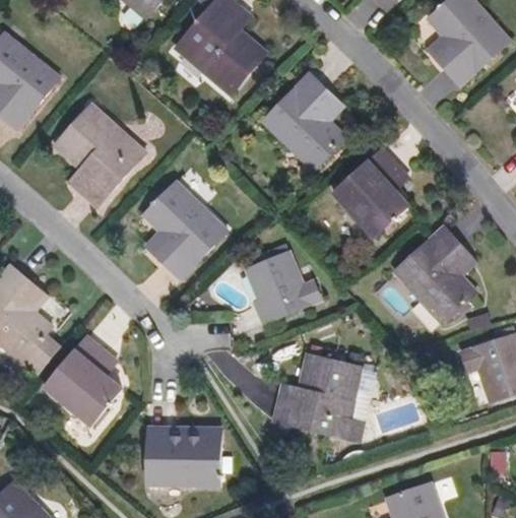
[(126,0),(148,17),(162,0),(126,0)]
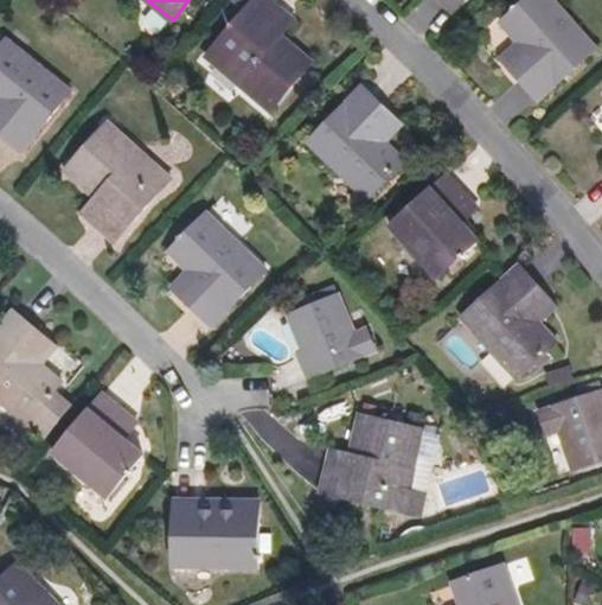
[(266,110),(309,61),(279,33),(268,25),(281,11),(268,0),(248,0),(202,55),(266,110)]
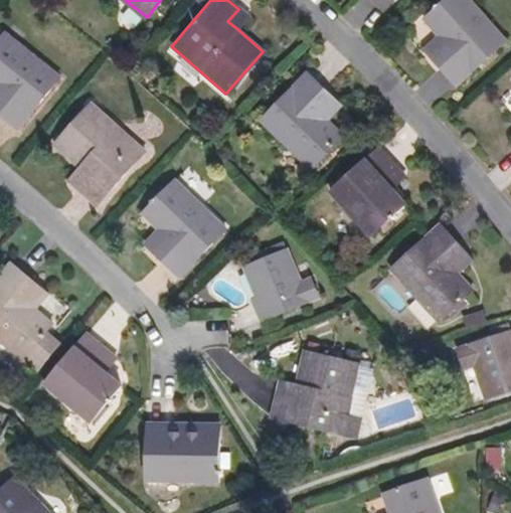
[(370,0),(379,9),(387,0),(370,0)]
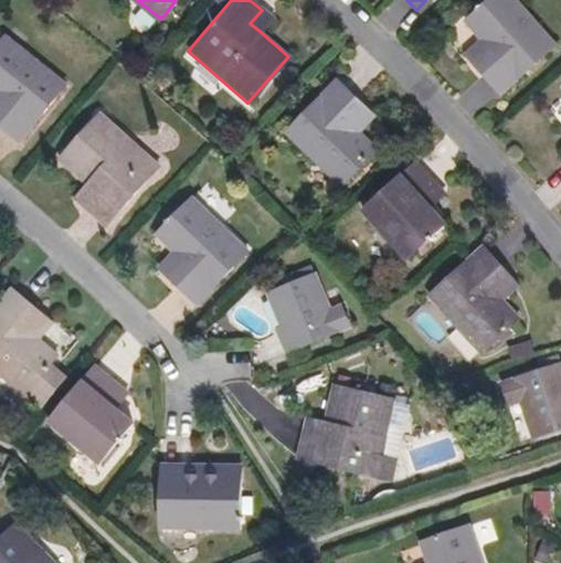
[(469,62),(497,93),(552,44),(512,0),(484,0),(462,20),(478,39),(486,48),(469,62)]
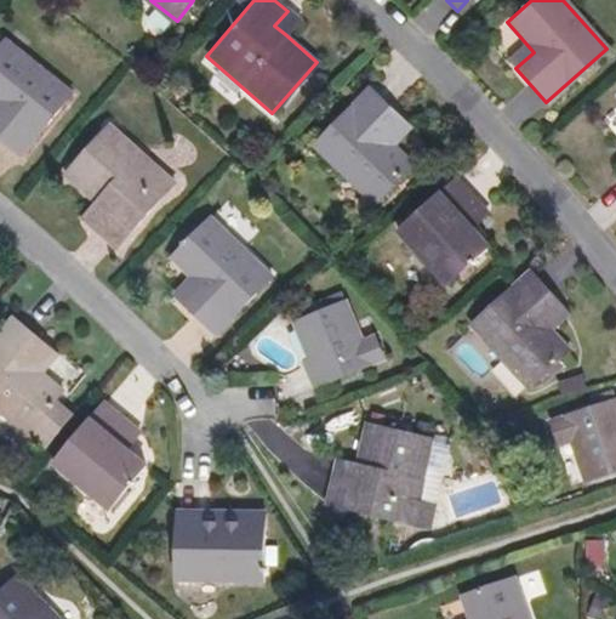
[(285,34),(298,20),(287,11),(274,26),(285,34)]
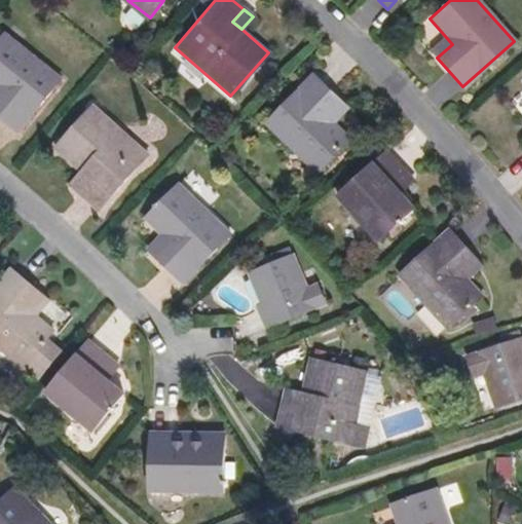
[(61,79),(5,32),(0,38),(0,91),(0,117),(15,132),(61,79)]
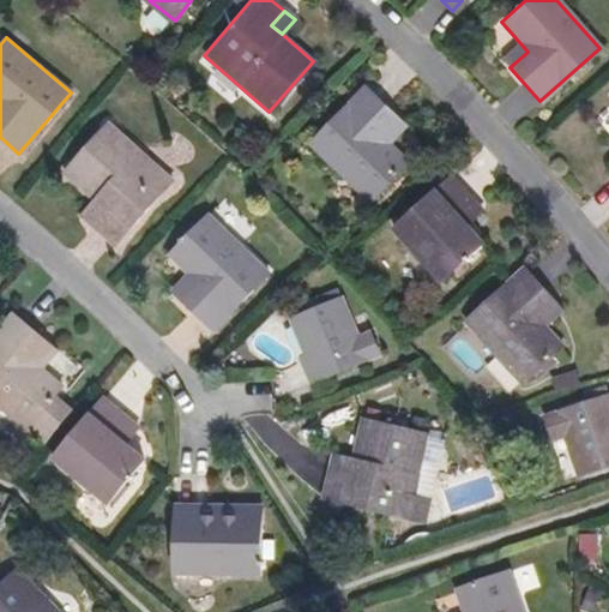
[(501,58),(510,67),(528,52),(519,42),(501,58)]
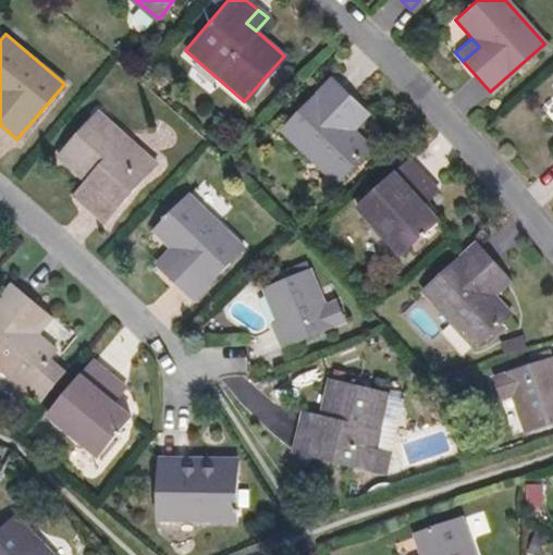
[(349,128),(341,121),(356,105),(328,77),(278,130),(332,181),(367,146),(349,128)]
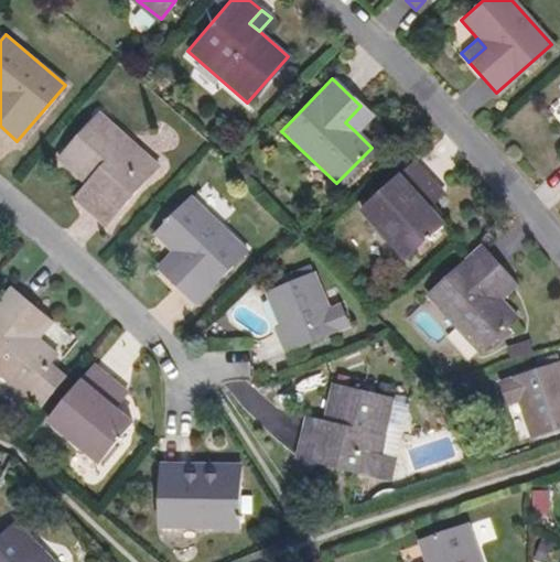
[(354,130),(370,115),(361,106),(345,122),(354,130)]
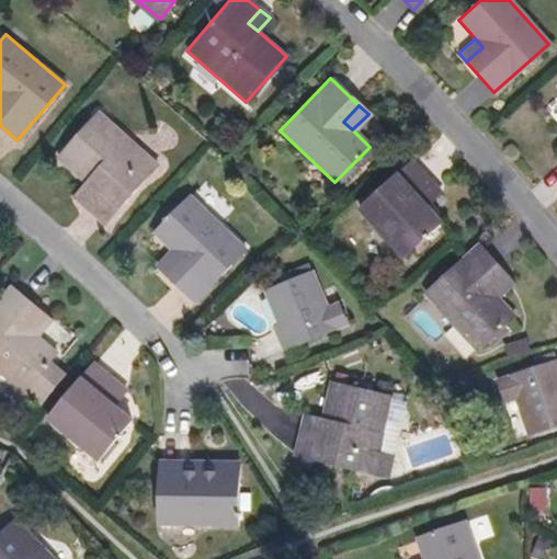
[(103,223),(157,166),(100,111),(59,153),(86,180),(95,187),(82,202),(103,223)]
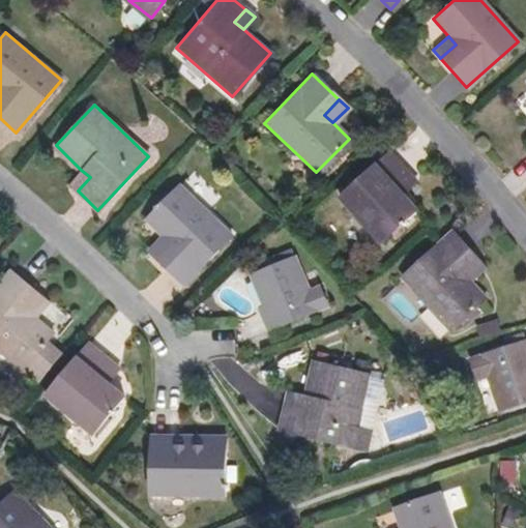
[(414,208),(399,193),(390,183),(405,171),(386,150),(337,196),(361,224),(371,215),(386,234),(414,208)]
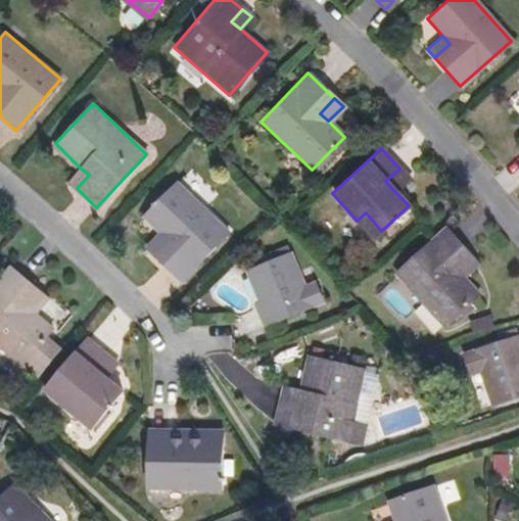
[(77,188),(89,175),(80,168),(68,180),(77,188)]
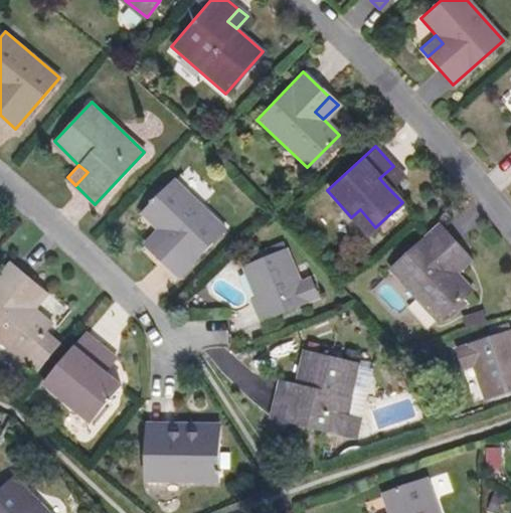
[(387,187),(401,174),(393,166),(379,178),(387,187)]
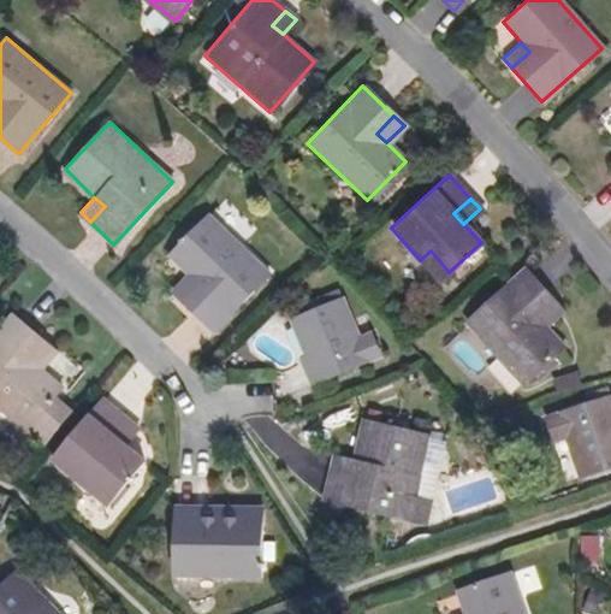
[(276,271),(217,208),(167,254),(195,284),(205,294),(190,307),(213,331),(276,271)]
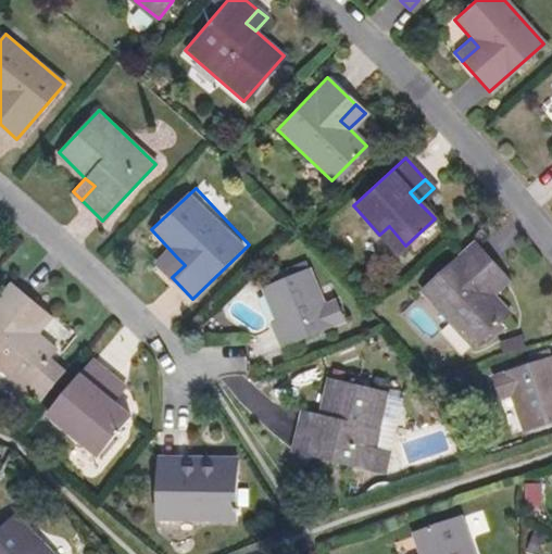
[(405,246),(389,226),(379,235),(396,253),(405,246)]
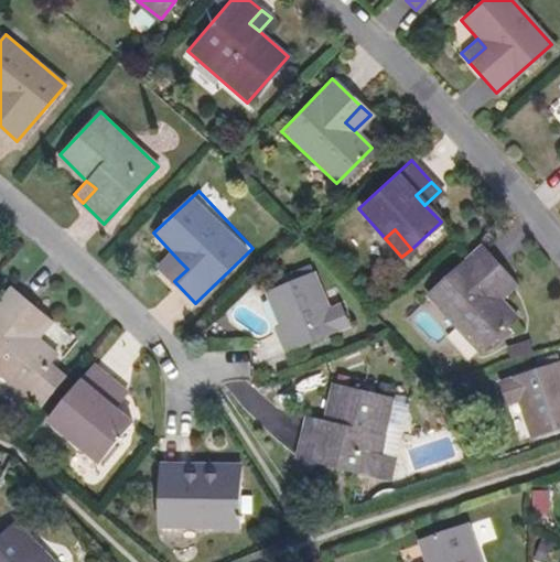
[(514,316),(497,299),(490,290),(506,274),(478,245),(424,293),(476,350),(514,316)]
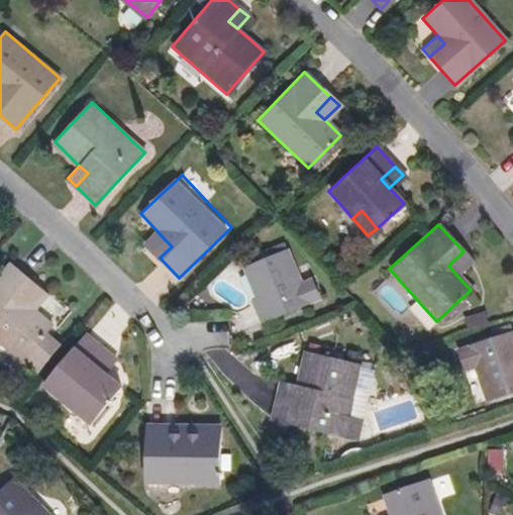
[(160,258),(172,246),(164,238),(151,249),(160,258)]
